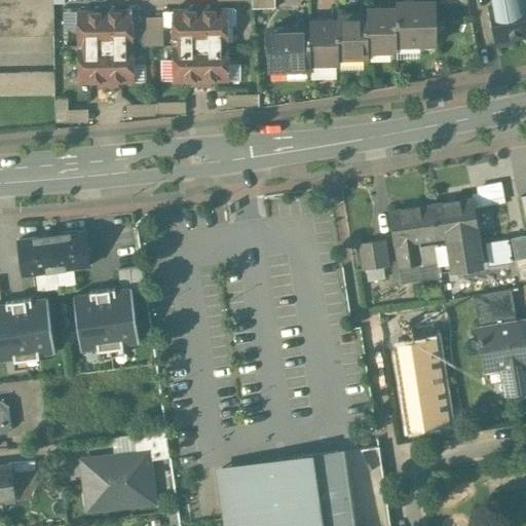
[(0,0),(0,11),(52,11),(52,0),(0,0)]
